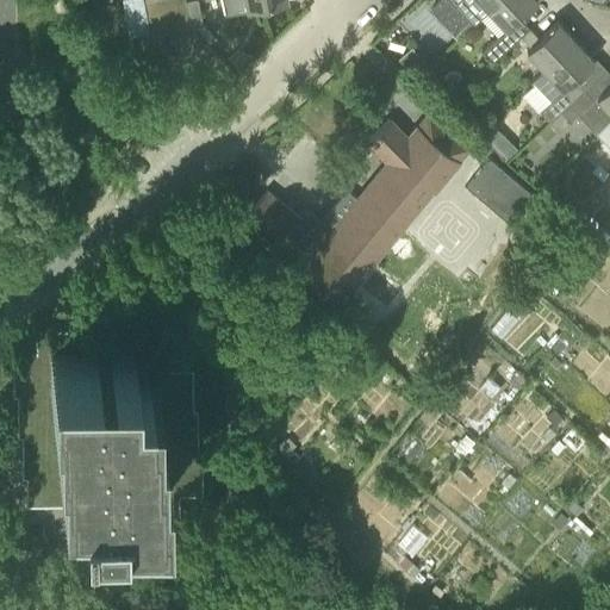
[(163,33),(156,0),(149,0),(143,1),(149,36),(163,33)]
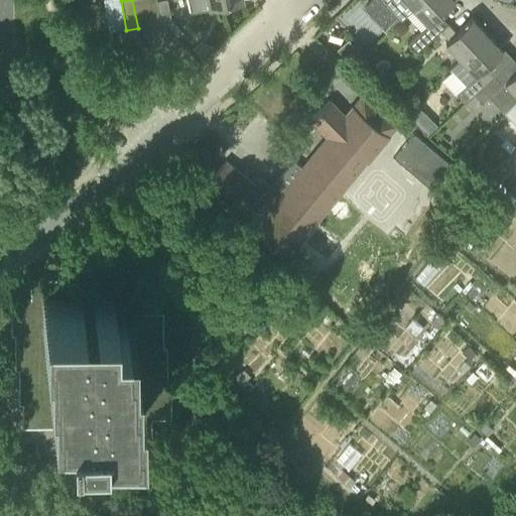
[(149,25),(144,0),(132,0),(138,28),(149,25)]
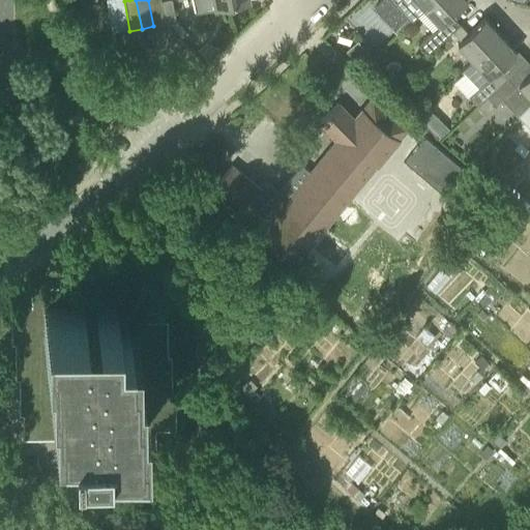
[(165,23),(160,0),(148,0),(153,26),(166,24),(165,23)]
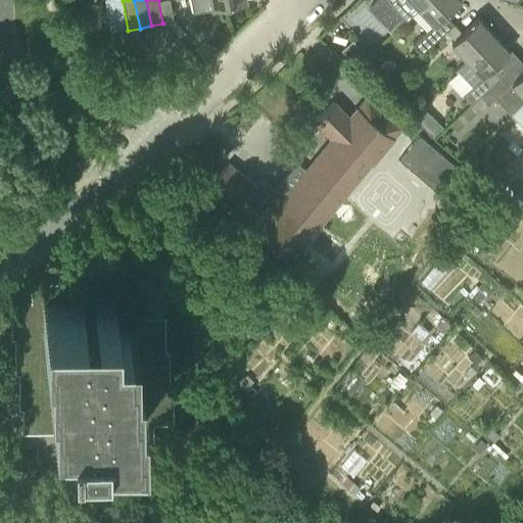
[(158,0),(162,22),(174,20),(169,0),(158,0)]
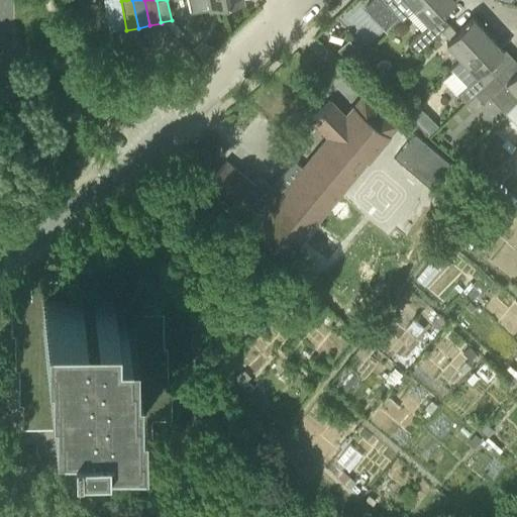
[(242,0),(191,0),(194,10),(243,1),(242,0)]
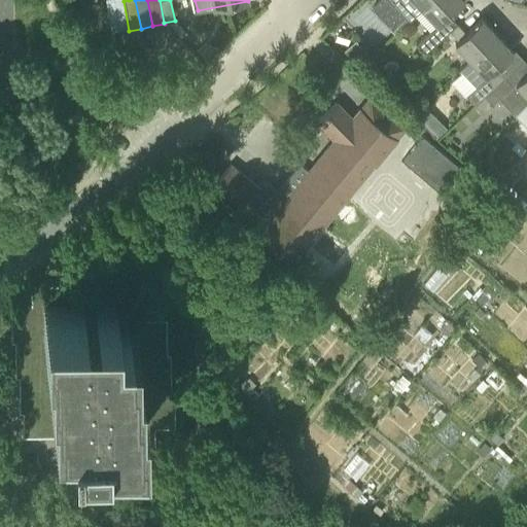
[(422,8),(430,0),(378,0),(373,6),(393,29),(406,16),(410,21),(422,8)]
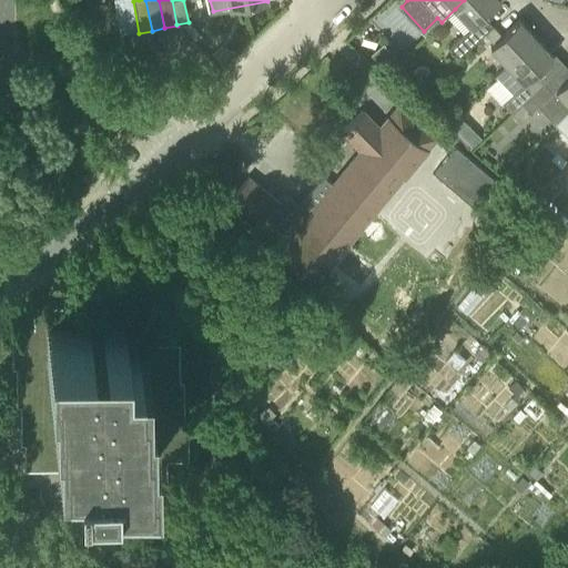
[(464,0),(455,9),(472,26),(448,47),(458,58),(485,33),(493,26),(484,16),(500,0),(464,0)]
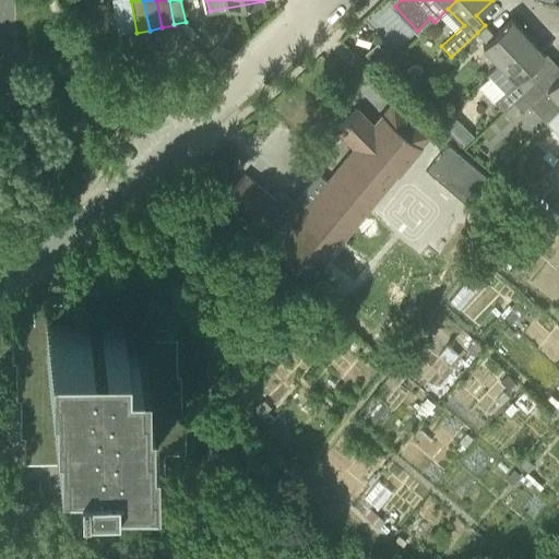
[(485,25),(477,33),(486,42),(483,45),(500,63),(527,37),(510,19),(494,34),(485,25)]
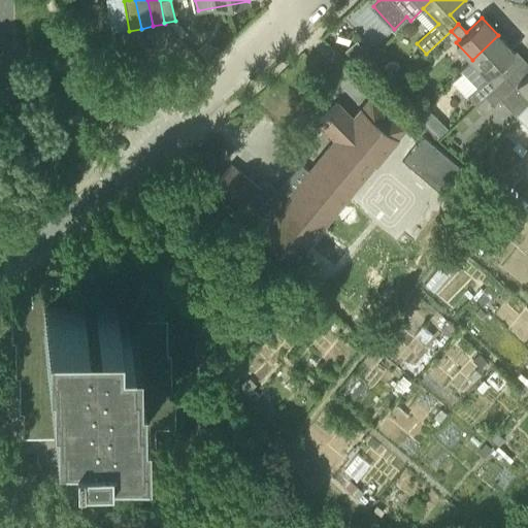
[(175,21),(165,23),(182,38),(187,33),(175,21)]
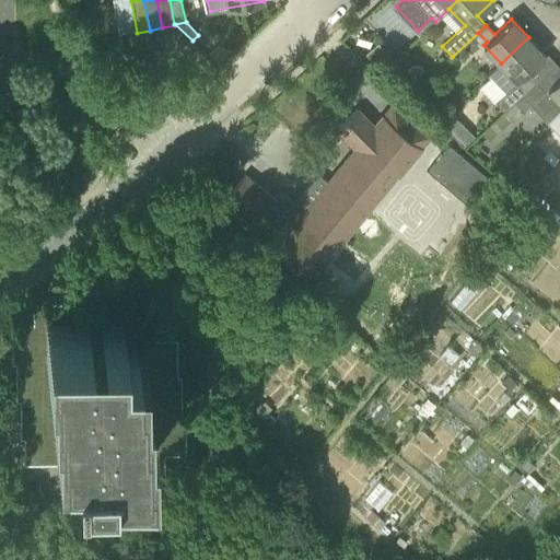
[(528,37),(501,63),(489,74),(505,92),(496,101),(504,112),(536,82),(526,72),(545,55),(528,37)]
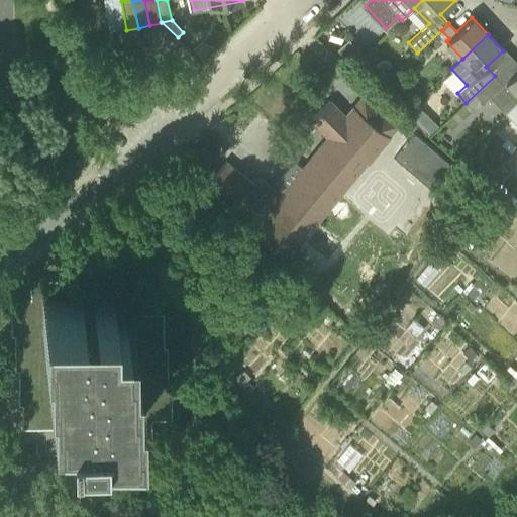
[(202,59),(214,46),(201,38),(192,48),(202,59)]
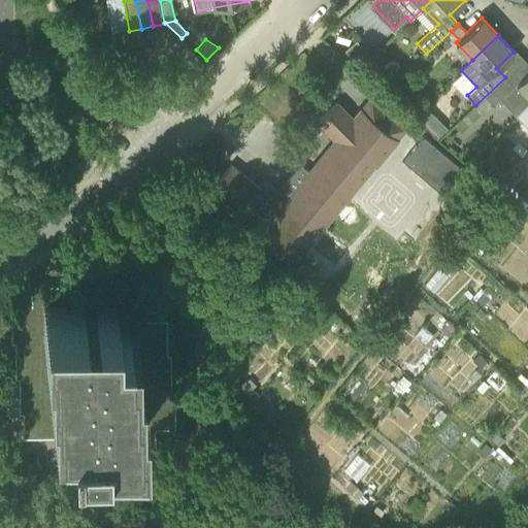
[(376,67),(376,60),(372,57),(365,64),(372,71),(376,67)]
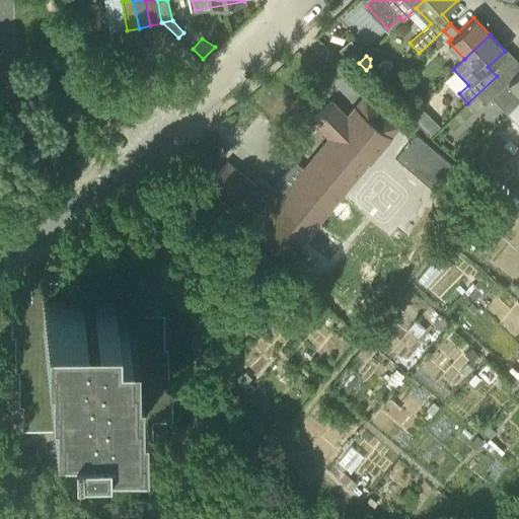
[(497,76),(467,103),(476,112),(492,97),(507,112),(518,99),(518,70),(508,81),(505,84),(497,76)]
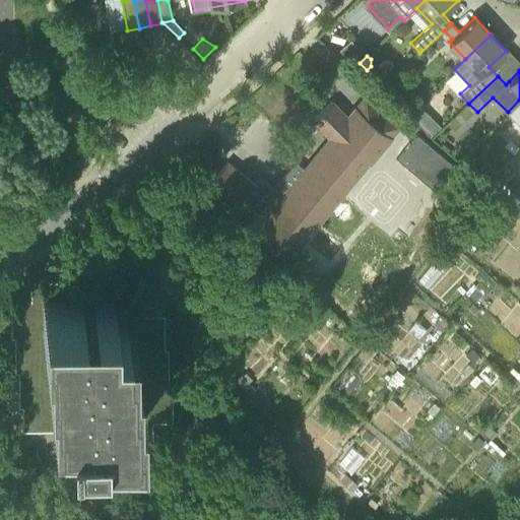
[(398,125),(365,98),(348,118),(331,101),(314,118),(332,136),(305,169),(296,161),(273,188),(266,182),(260,182),(257,186),(228,161),(205,189),(286,258),(368,160),(369,163),(391,136),(390,135),(398,125)]
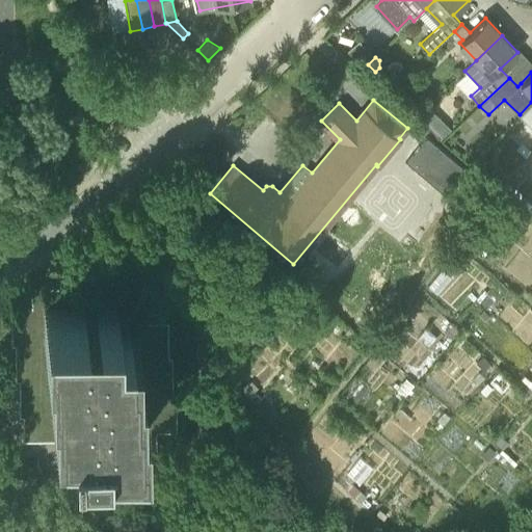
[(429,107),(419,117),(440,138),(449,128),(429,107)]
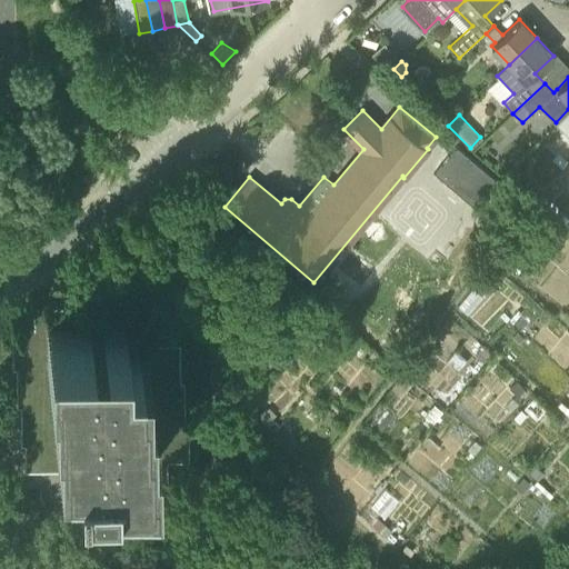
[(477,208),(499,181),(456,146),(433,171),(477,208)]
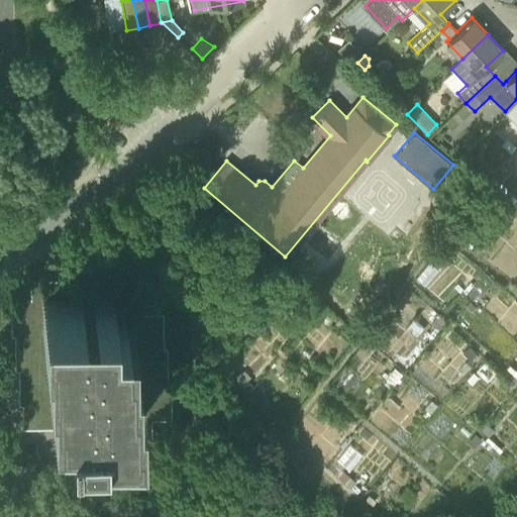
[(516,177),(511,171),(510,173),(499,183),(515,200),(516,197),(516,177)]
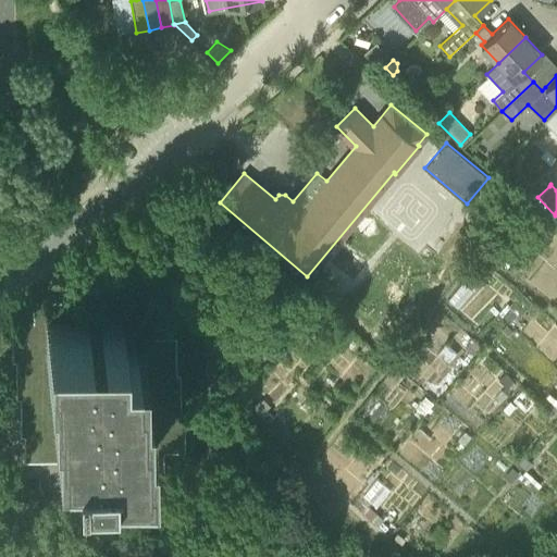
[(506,256),(499,251),(494,258),(500,262),(506,256)]
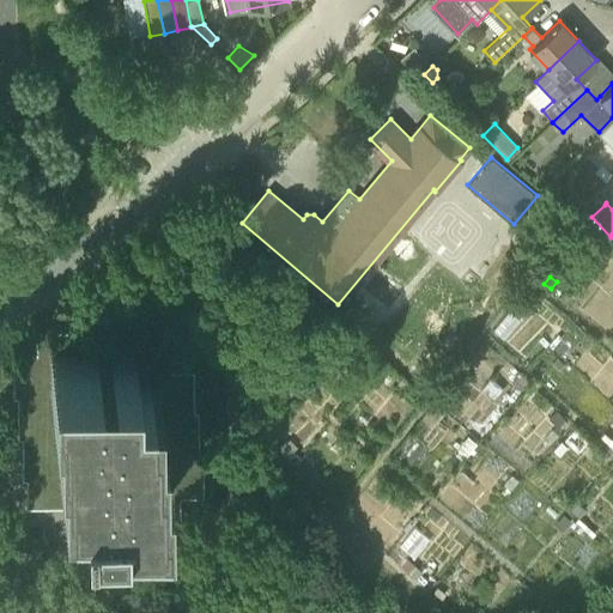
[(97,354),(97,331),(37,331),(38,353),(13,353),(13,398),(18,398),(18,438),(23,438),(23,481),(26,481),(26,509),(80,508),(80,522),(180,521),(180,497),(204,497),(204,454),(199,454),(199,413),(195,413),(194,371),(137,372),(137,354),(102,354),(97,354)]
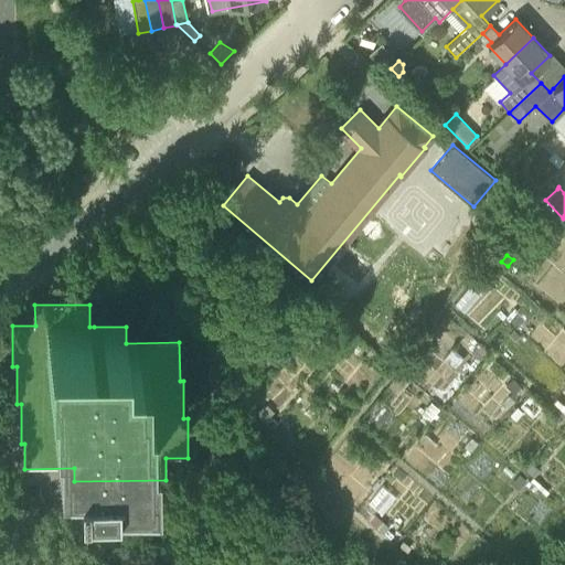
[(515,312),(509,319),(516,327),(523,319),(515,312)]
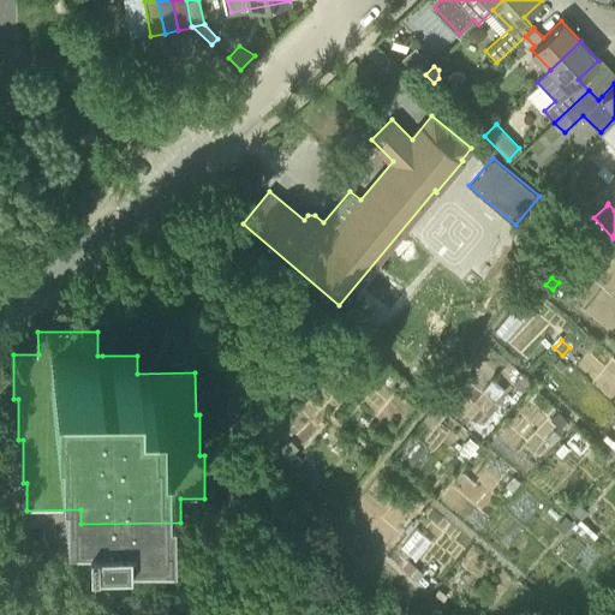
[(560,357),(554,363),(561,369),(566,364),(560,357)]
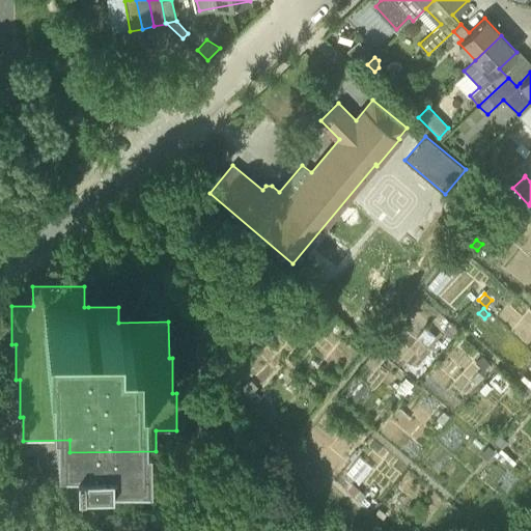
[(451,337),(457,331),(448,323),(442,329),(451,337)]
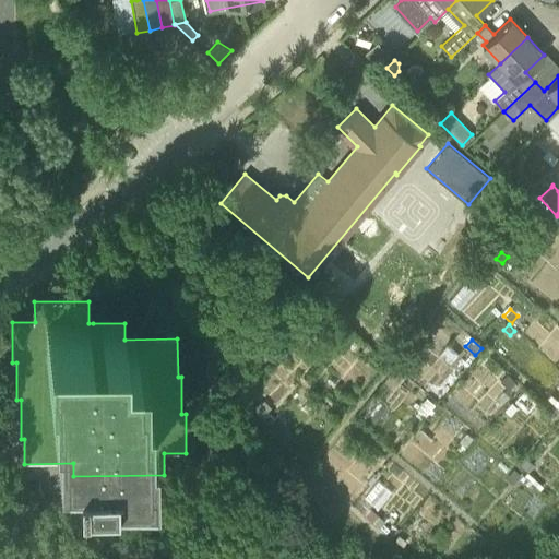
[(506,372),(499,379),(507,387),(514,380),(506,372)]
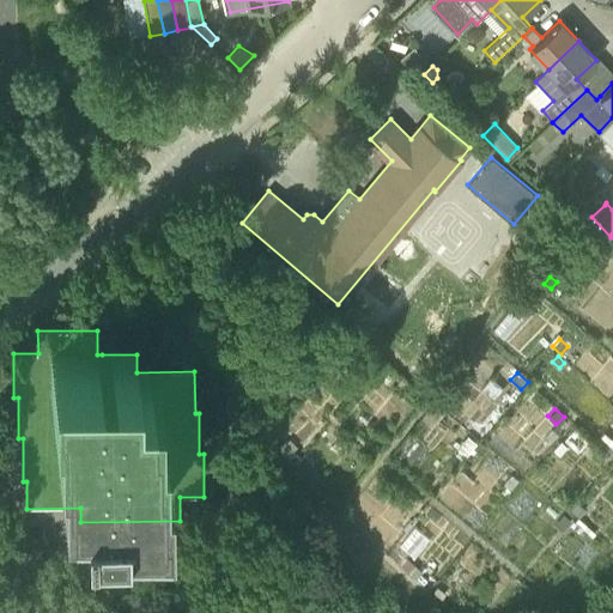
[(517,480),(510,475),(503,484),(510,490),(517,480)]
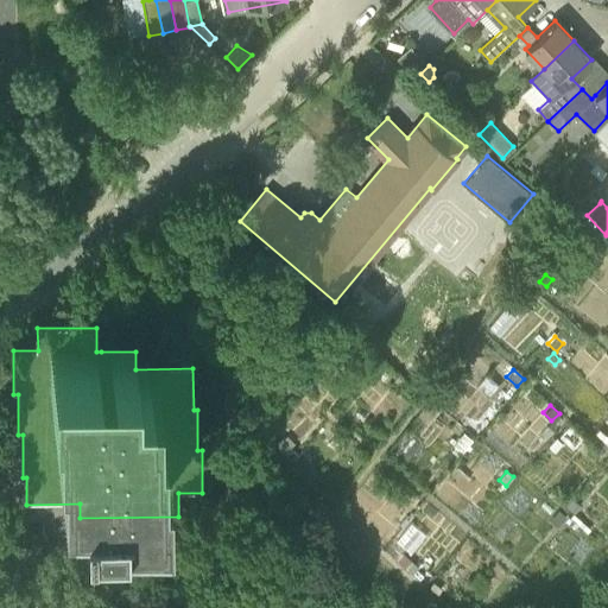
[(570,498),(563,505),(572,512),(578,505),(570,498)]
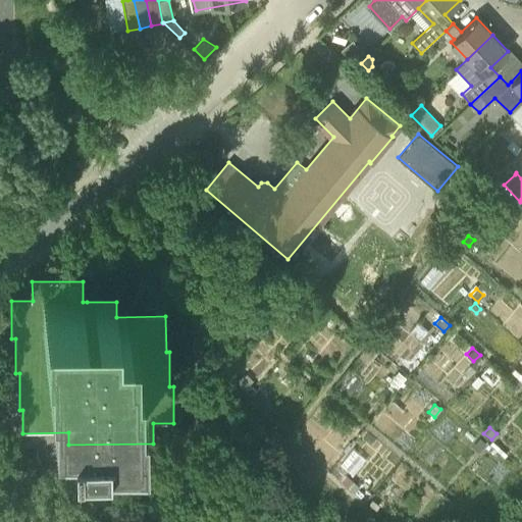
[(353,492),(359,485),(354,480),(348,487),(353,492)]
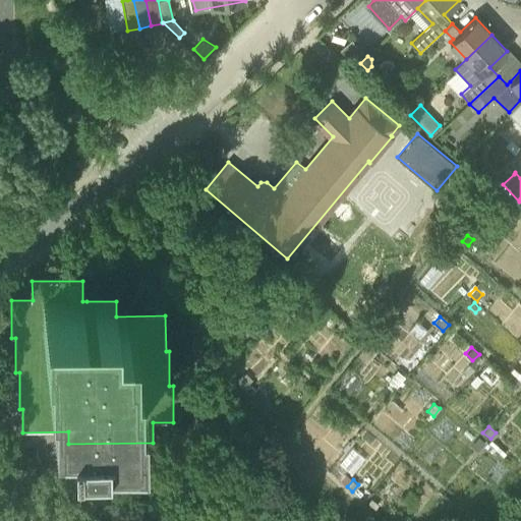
[(373,510),(379,504),(370,498),(366,503),(373,510)]
